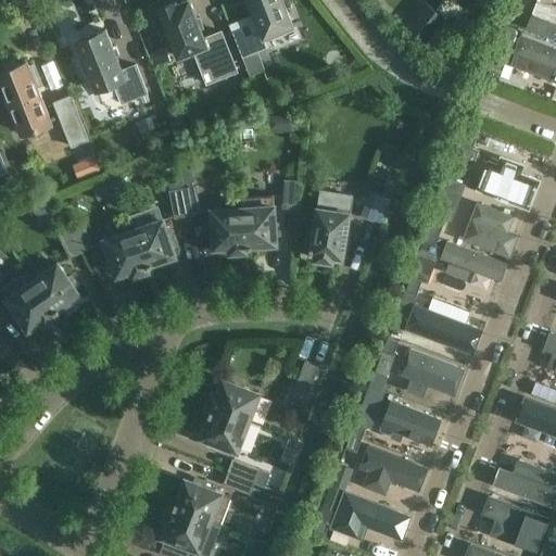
[(204,38),(204,36),(189,0),(187,0),(177,4),(176,2),(160,9),(179,57),(194,51),(207,84),(238,72),(222,30),(204,38)]
